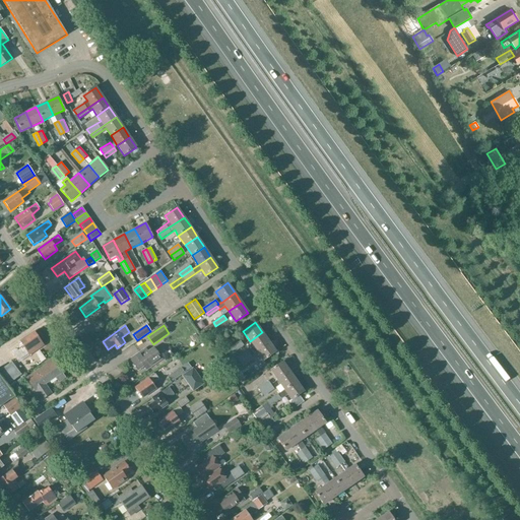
[(44,346),(34,332),(19,341),(21,344),(11,351),(18,363),(44,346)]
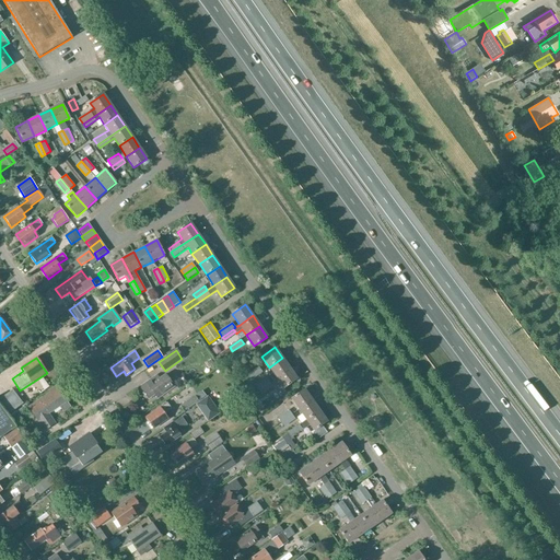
[(290,369),(282,358),(269,368),(273,373),(277,377),(290,369)]
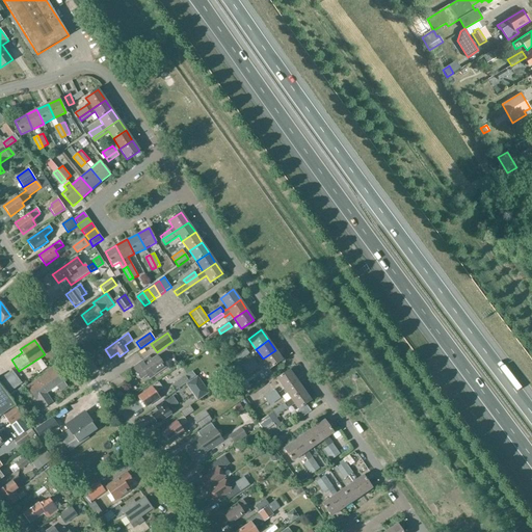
[(238,362),(249,353),(246,348),(235,356),(238,362)]
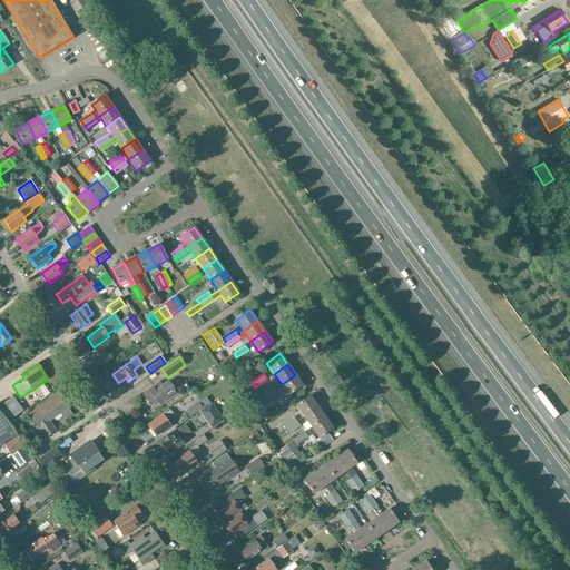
[(295,375),(282,384),(290,395),(303,386),(295,375)]
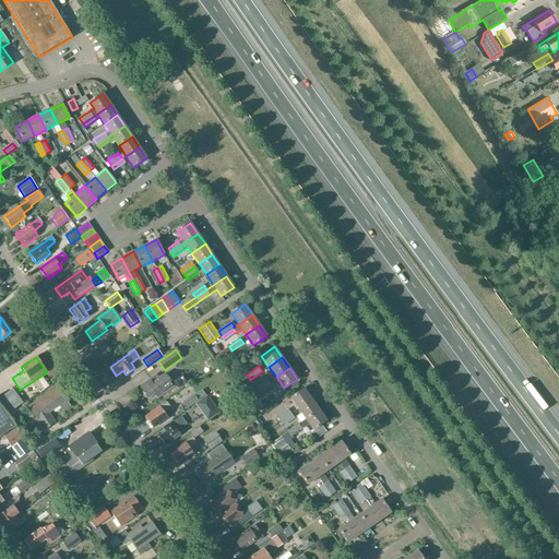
[(158,379),(156,375),(140,387),(149,399),(155,394),(156,397),(173,385),(165,375),(158,379)]
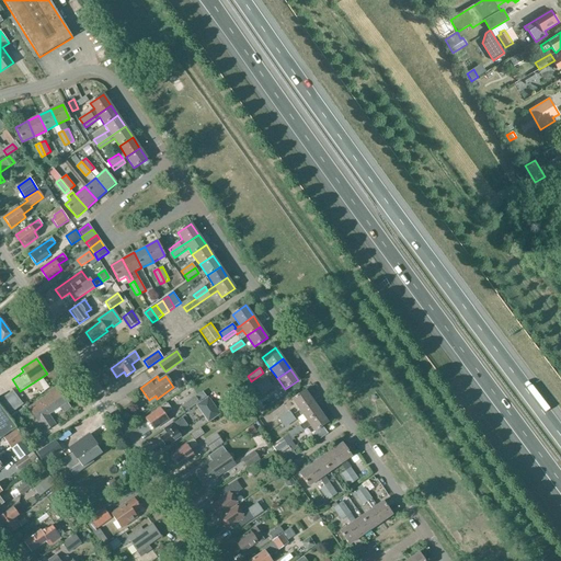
[(256,386),(260,391),(270,384),(267,379),(266,378),(256,386)]
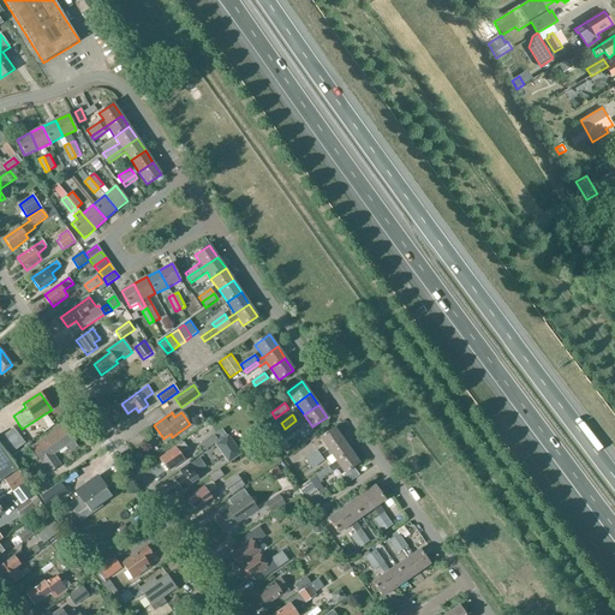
[(296,421),(285,429),(288,434),(300,425),(296,421)]
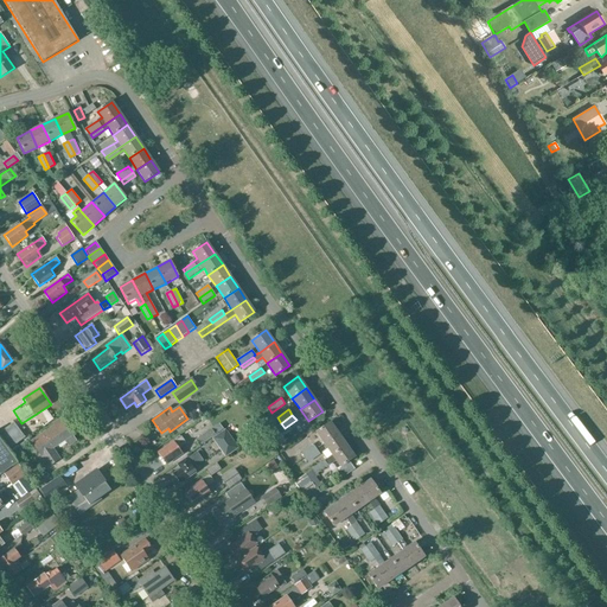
[(53,427),(31,442),(48,466),(59,459),(52,448),(65,440),(69,446),(76,441),(62,419),(52,425),(53,427)]
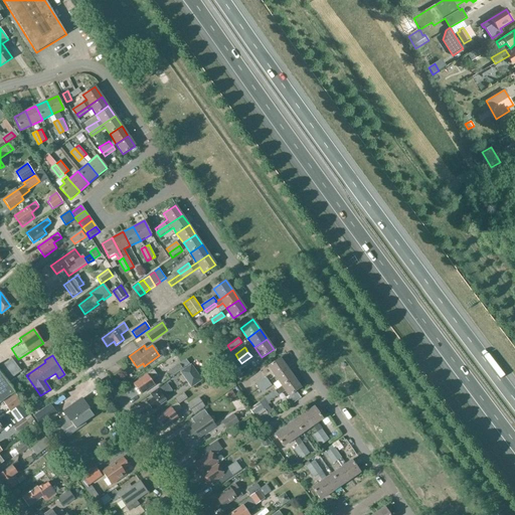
[(280,358),(268,367),(275,377),(287,368),(280,358)]
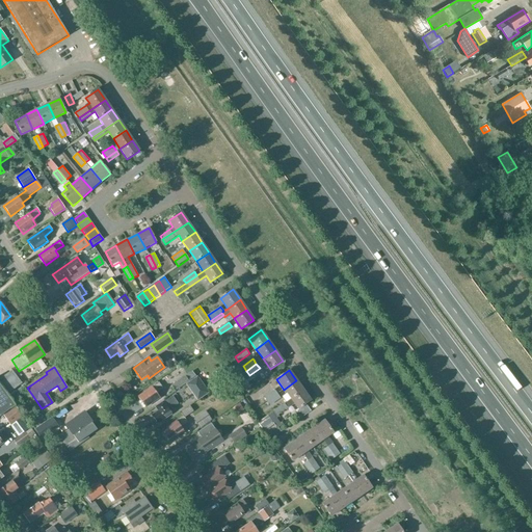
[(0,381),(8,394),(22,384),(12,372),(0,380),(0,381)]
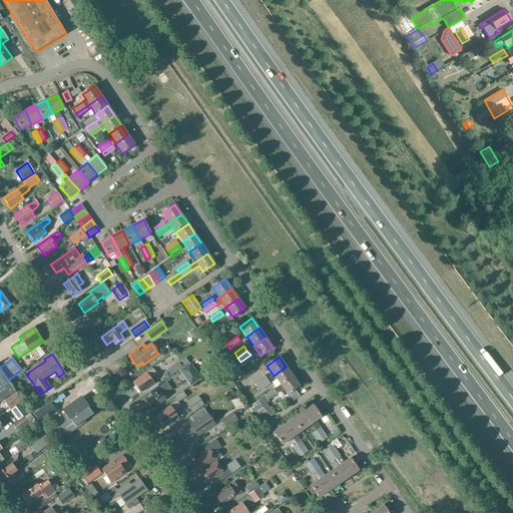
[(169,377),(181,368),(178,363),(165,372),(169,377)]
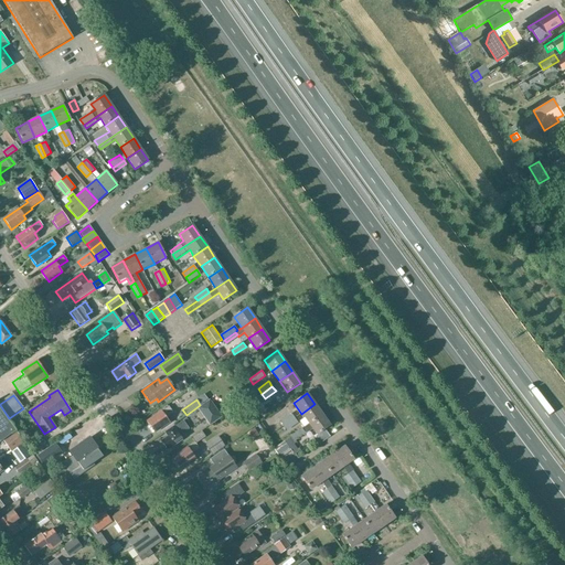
[(315,404),(301,414),(309,425),(322,415),(315,404)]
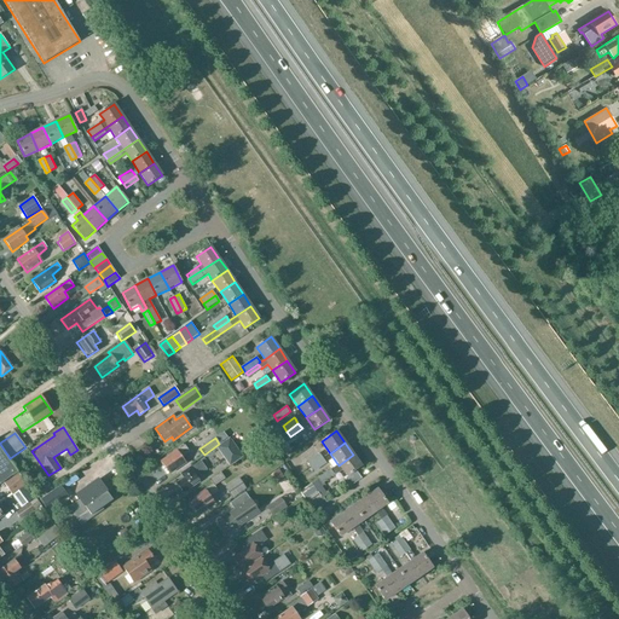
[(161,462),(169,474),(186,463),(183,457),(189,453),(184,446),(161,462)]
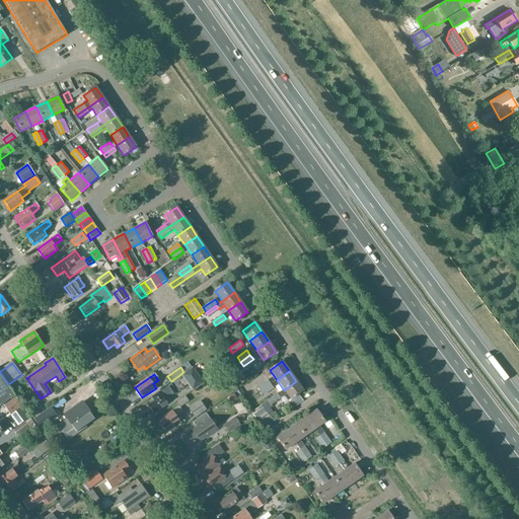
[(0,376),(0,408),(4,405),(15,397),(0,376)]
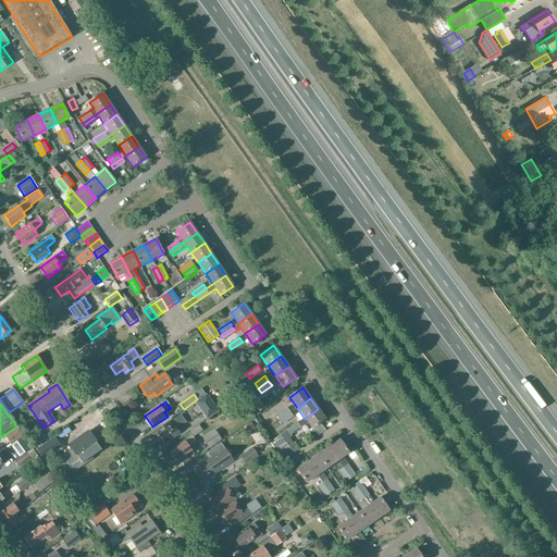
[(214,406),(203,413),(208,419),(219,411),(214,406)]
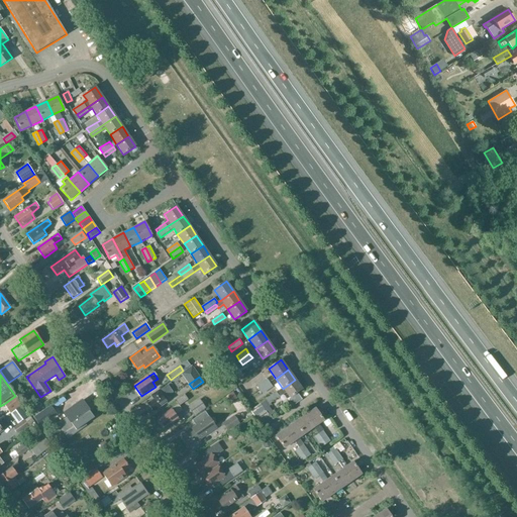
[(267,379),(256,386),(260,390),(261,390),(270,383),(267,379)]
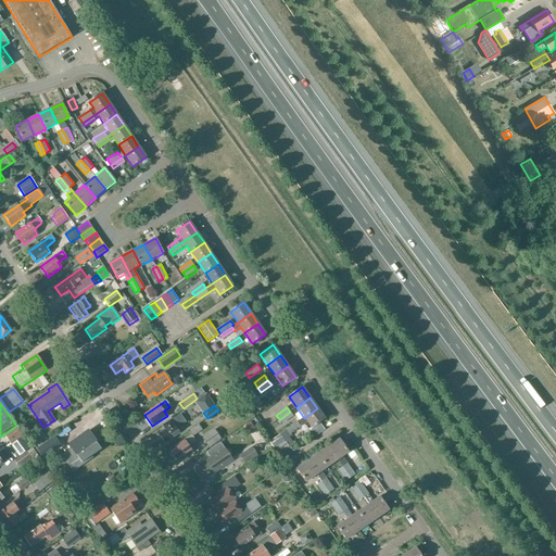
[(304,418),(298,422),(301,426),(301,427),(307,422),(312,428),(325,419),(317,408),(304,418)]
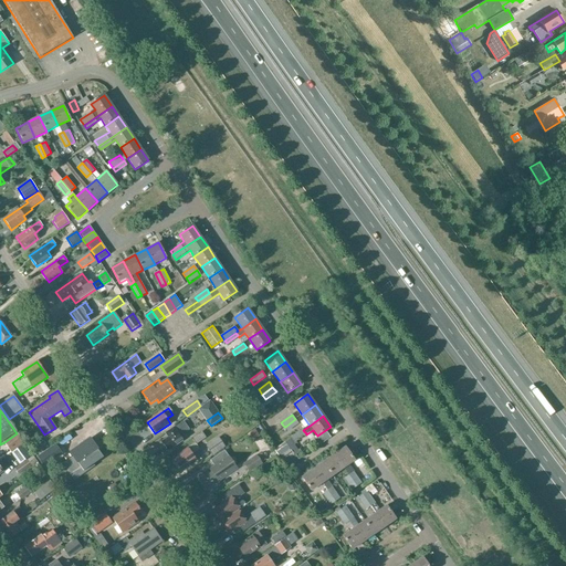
[(295,419),(285,427),(287,430),(299,422),(296,419),(295,419)]
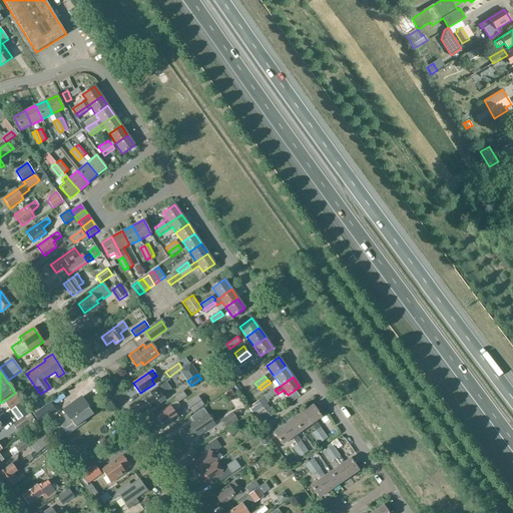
[(146,401),(151,409),(164,400),(161,396),(167,392),(162,385),(157,389),(156,388),(148,394),(151,398),(146,401)]
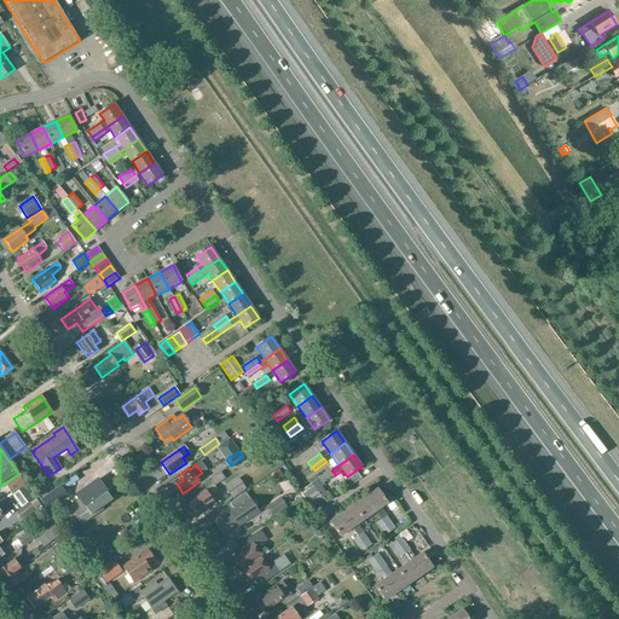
[(331,470),(319,479),(323,482),(335,474),(331,470)]
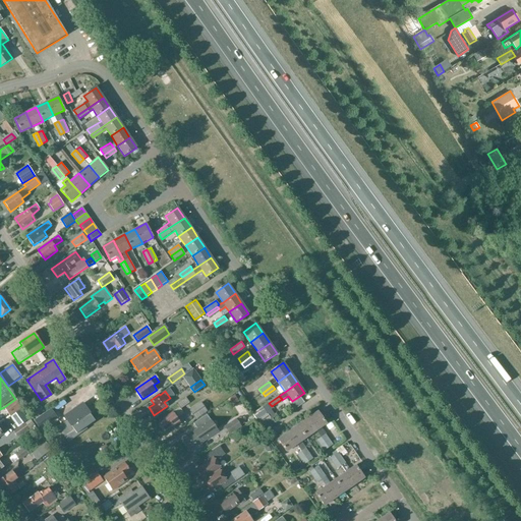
[(4,407),(10,416),(22,408),(15,399),(4,407)]
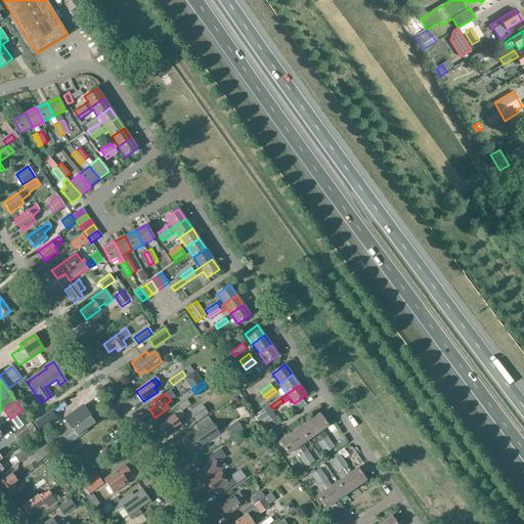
[(173,416),(160,425),(167,435),(180,426),(190,418),(181,404),(171,412),(173,416)]
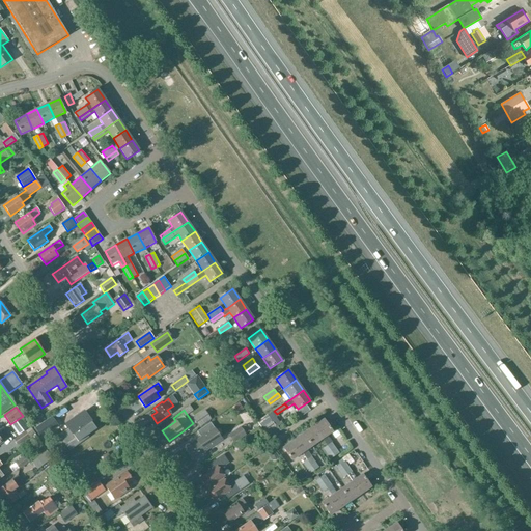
[(199,427),(212,418),(205,410),(193,418),(199,427)]
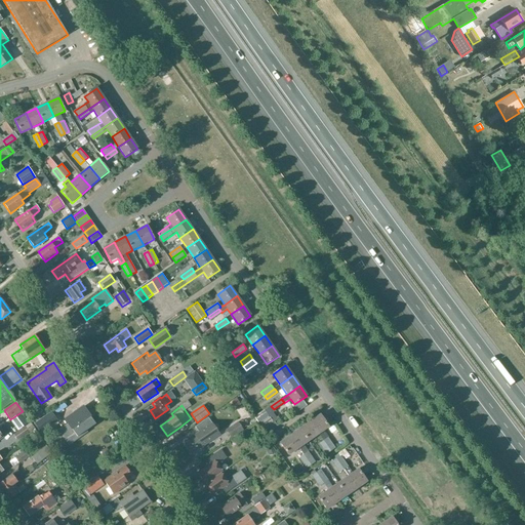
[(68,426),(61,431),(67,439),(75,433),(77,437),(94,423),(90,417),(90,416),(84,407),(65,420),(68,426)]
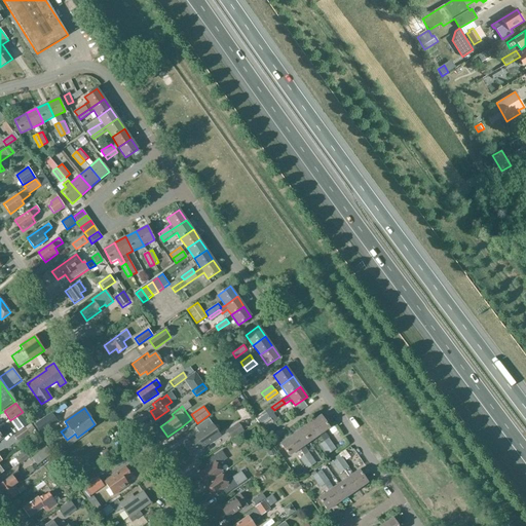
[(36,421),(44,416),(40,410),(32,416),(36,421)]
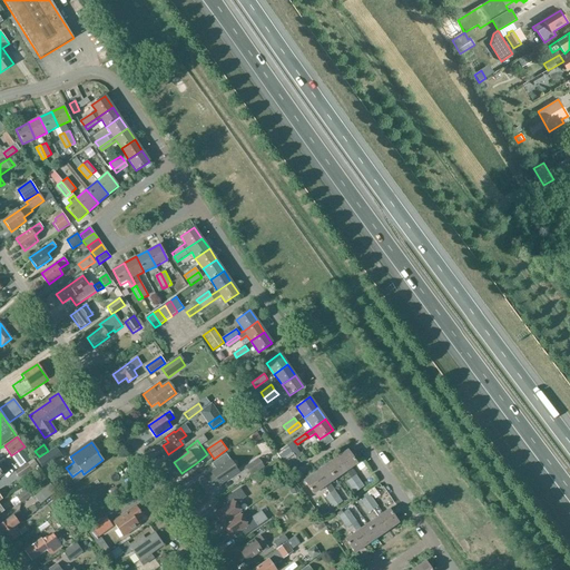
[(286,445),(276,452),(286,465),(295,459),(286,445)]
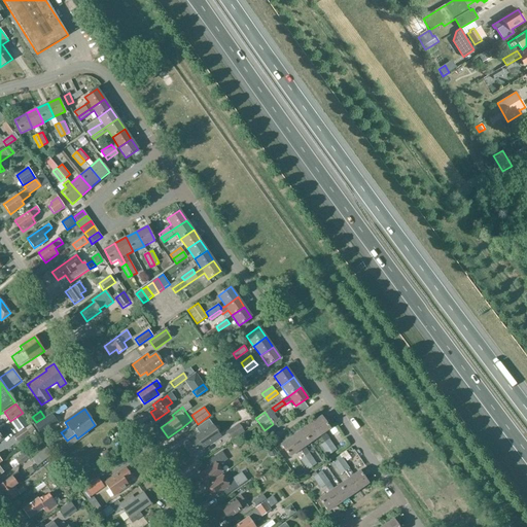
[(21,415),(11,421),(20,431),(29,425),(21,415)]
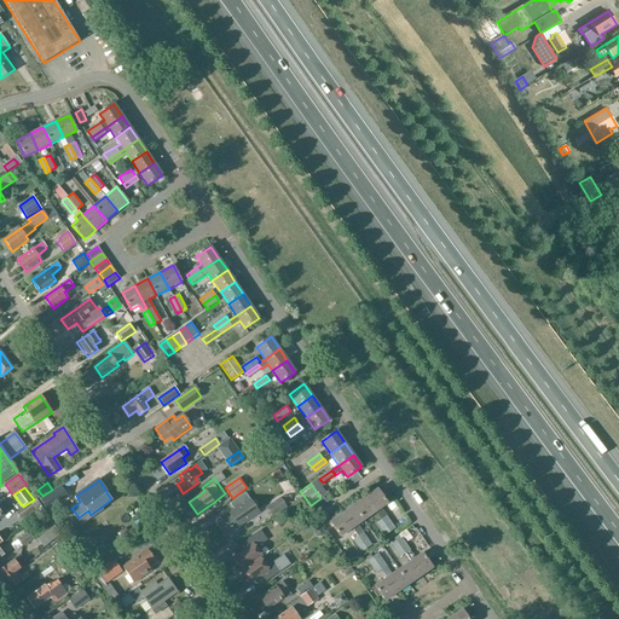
[(377,490),(365,498),(376,513),(388,504),(377,490)]
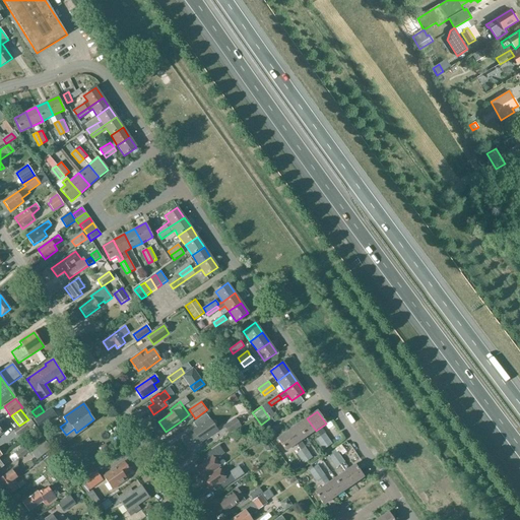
[(183,441),(189,449),(200,441),(201,443),(206,440),(203,437),(215,429),(211,423),(211,421),(206,413),(193,424),(198,431),(183,441)]
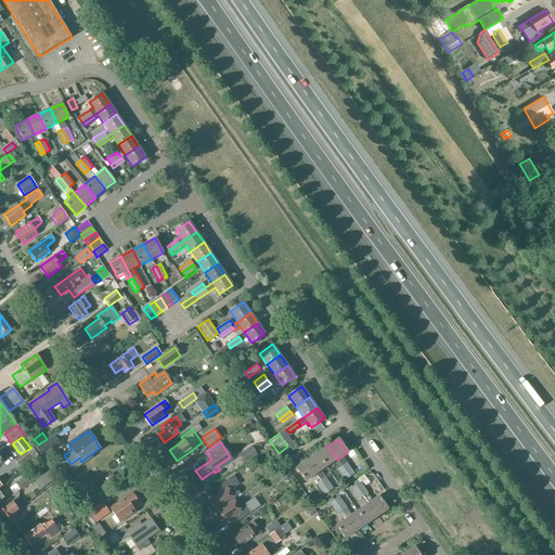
[(257,455),(250,447),(239,455),(245,463),(257,455)]
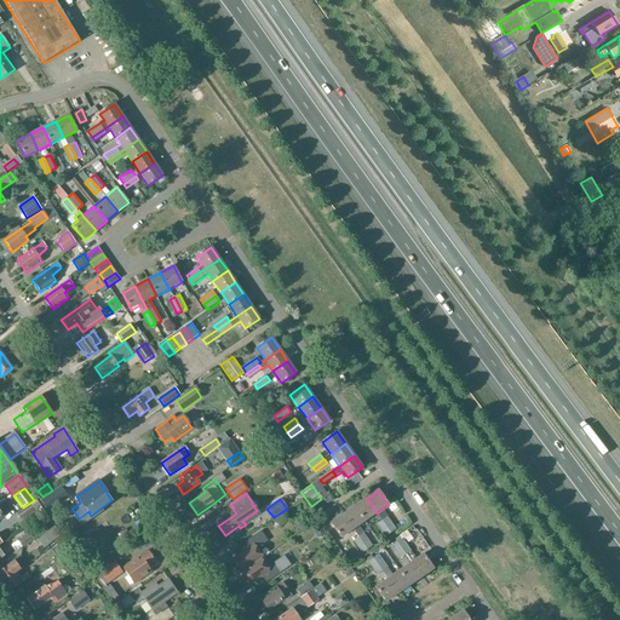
[(355,506),(365,521),(377,514),(366,499),(355,506)]
